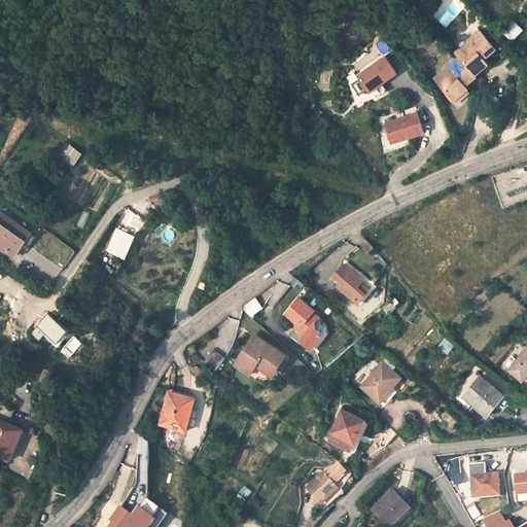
[(511,41),(523,30),(514,20),(501,30),(511,41)]
